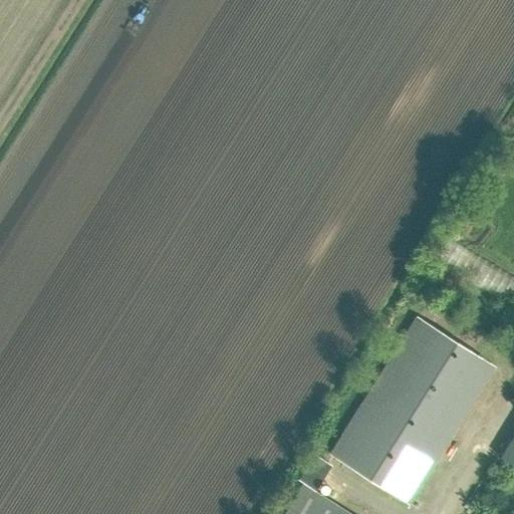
[(410,505),(497,367),(417,316),(329,454),(410,505)]
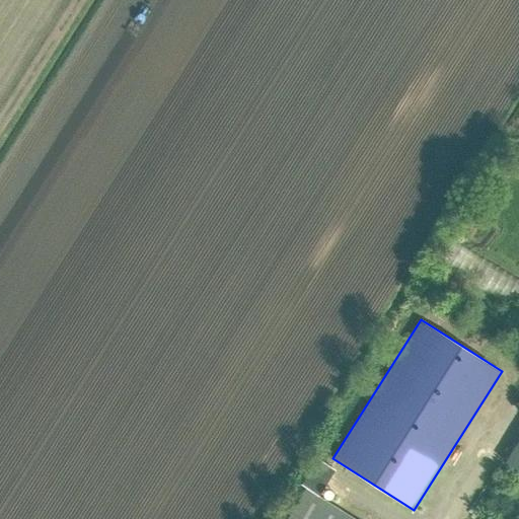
[(518,467),(518,443),(508,461),(518,467)]
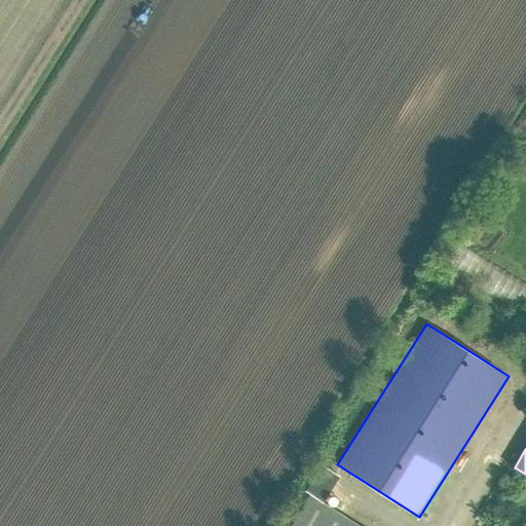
[(313,478),(305,490),(314,495),(322,500),(330,488),(323,483),(313,478)]
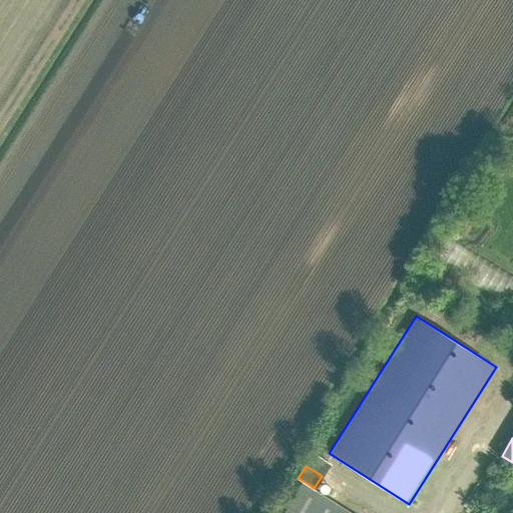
[(349,512),(303,483),(284,512),(349,512)]
